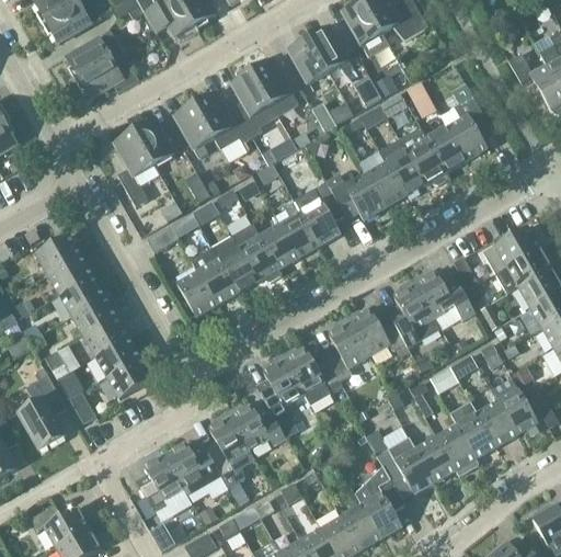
[(46,22),(83,0),(37,0),(35,1),(46,22)]
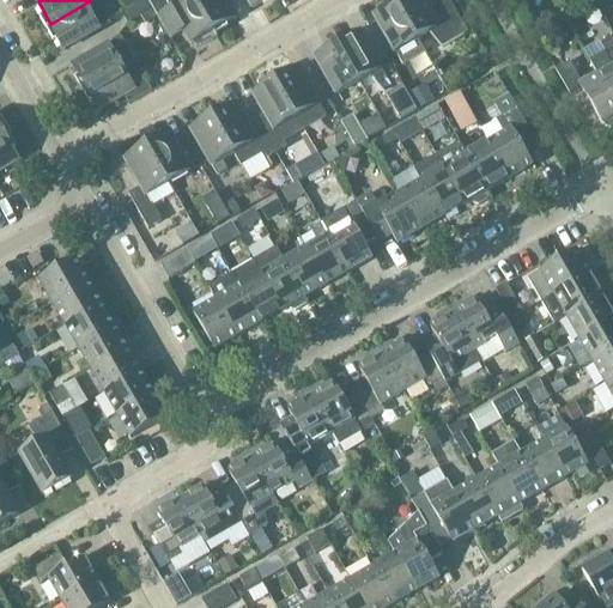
[(64,47),(101,25),(110,19),(99,0),(91,0),(50,24),(64,47)]
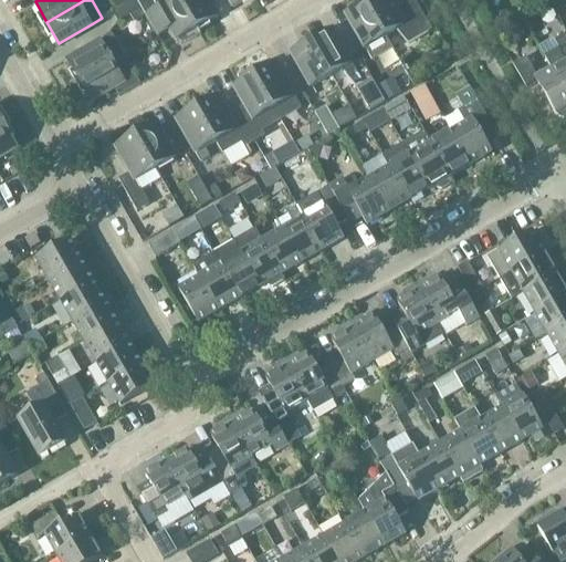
[(130,11),(143,4),(139,0),(124,0),(112,7),(118,19),(130,11)]
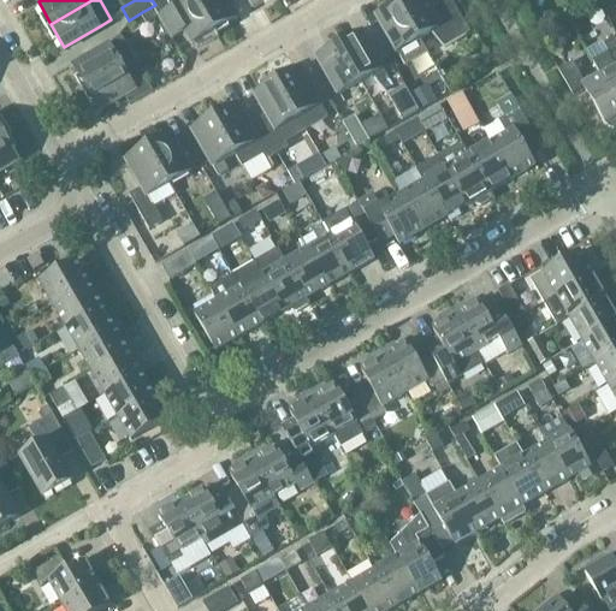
[(152,0),(155,5),(160,13),(169,29),(182,21),(193,41),(195,40),(199,45),(203,42),(209,40),(215,36),(220,34),(217,28),(215,28),(199,0),(152,0)]
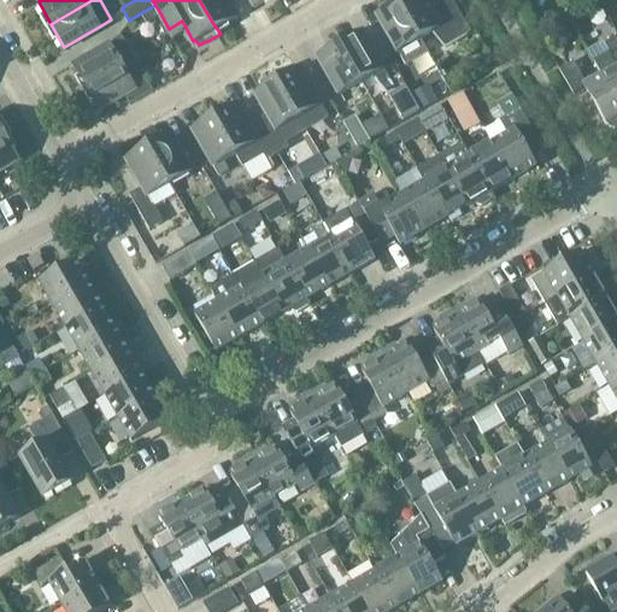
[(199,0),(216,28),(217,28),(239,15),(229,0),(199,0)]
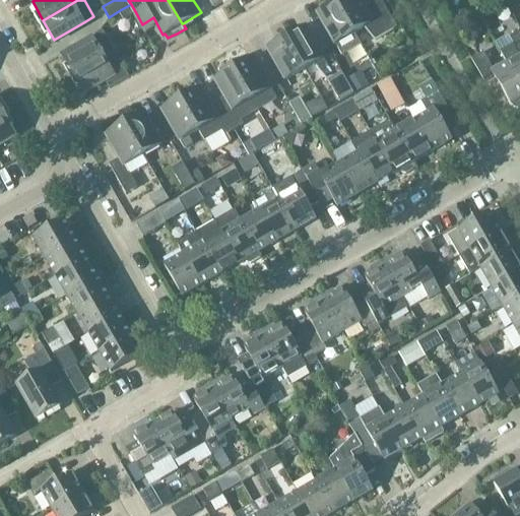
[(354,30),(337,0),(318,10),(335,42),(354,30)]
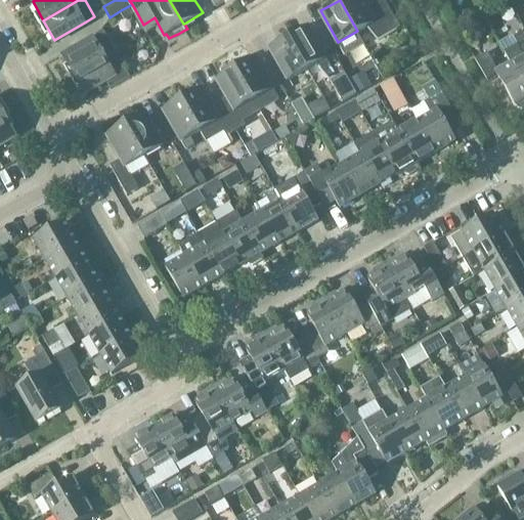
[(340,0),(357,31),(368,25),(379,38),(400,26),(385,0),(340,0)]
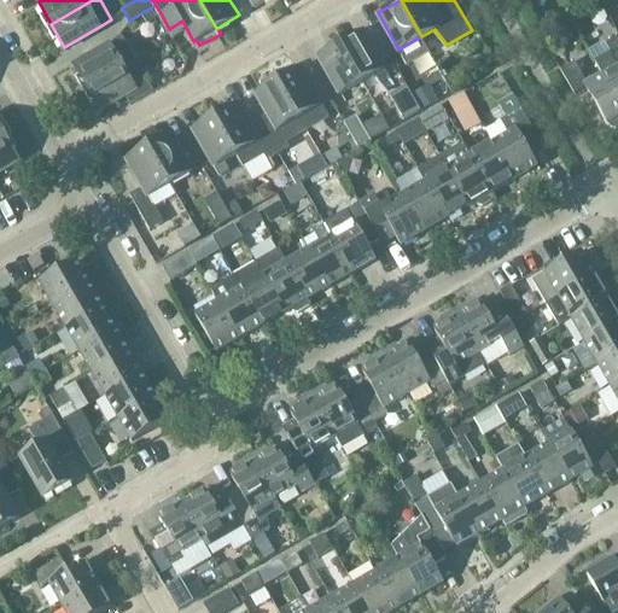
[(156,5),(143,12),(147,21),(161,13),(156,5)]
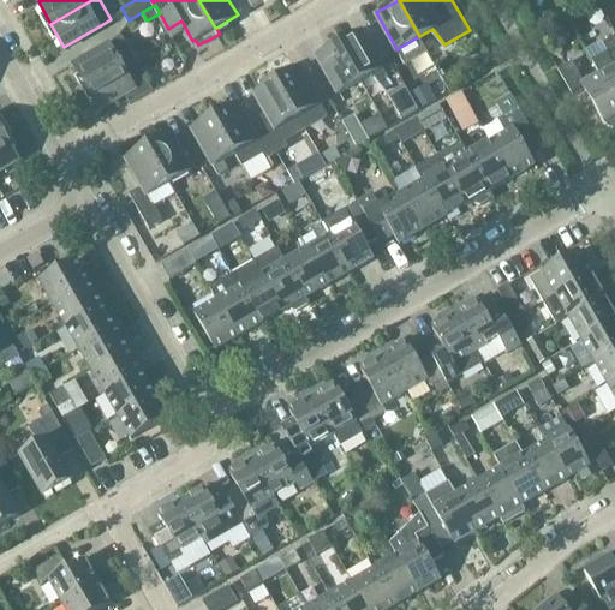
[(551,10),(538,12),(541,30),(555,28),(551,10)]
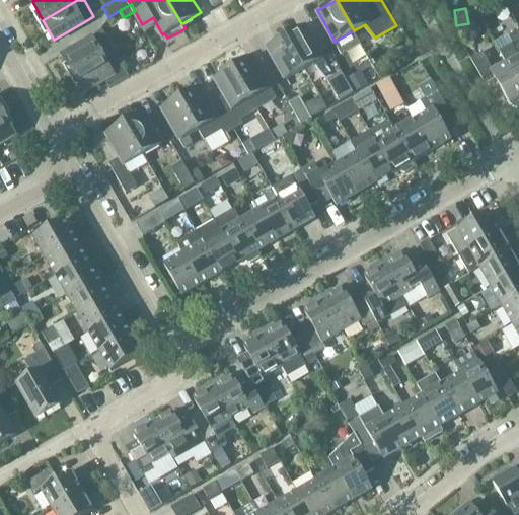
[(287,35),(304,66),(315,60),(319,68),(327,63),(305,24),(287,35)]
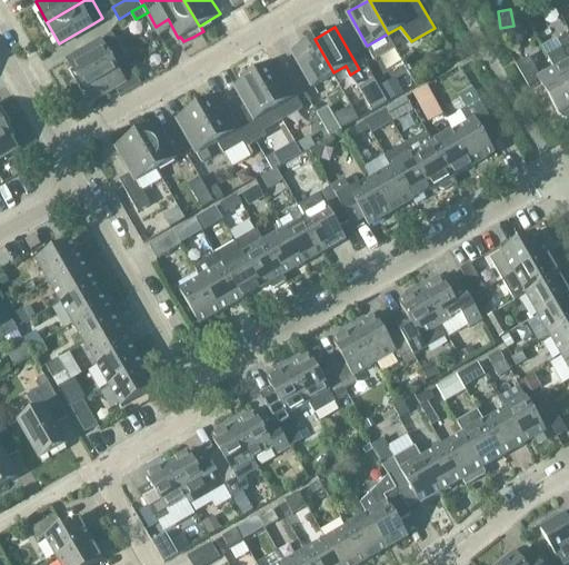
[(158,30),(147,37),(152,46),(163,39),(158,30)]
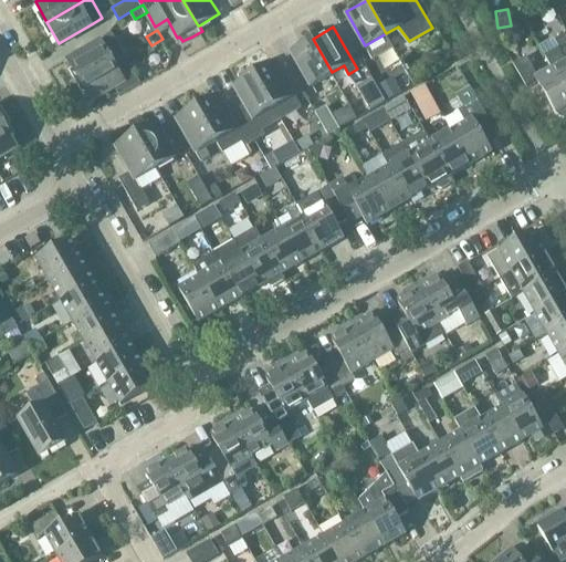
[(545,53),(552,65),(565,90),(565,31),(555,38),(559,45),(545,53)]
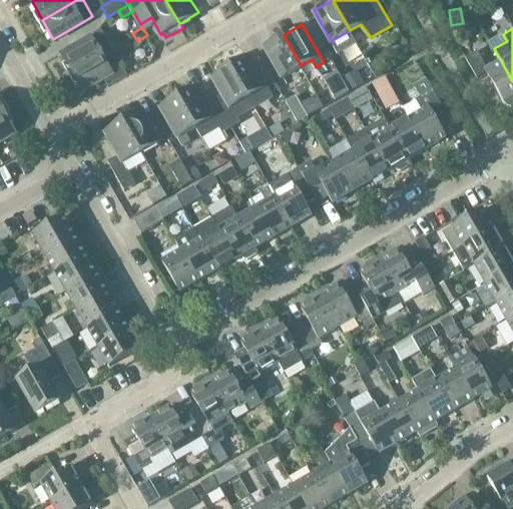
[(72,71),(113,48),(102,29),(61,52),(72,71)]
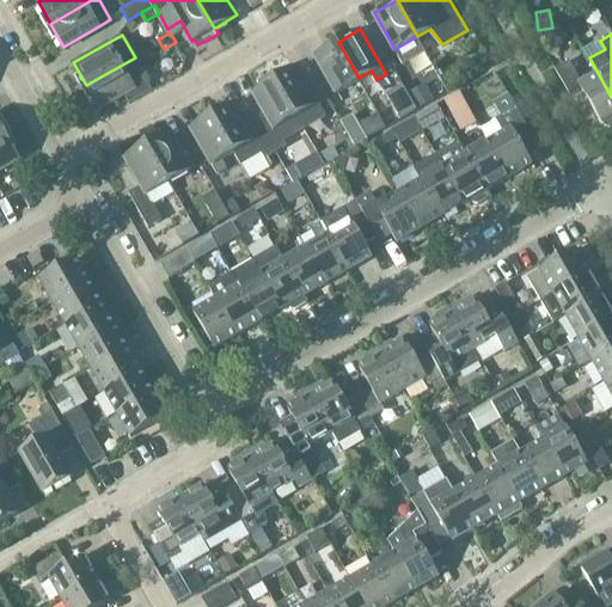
[(359,78),(338,42),(316,55),(336,91),(359,78)]
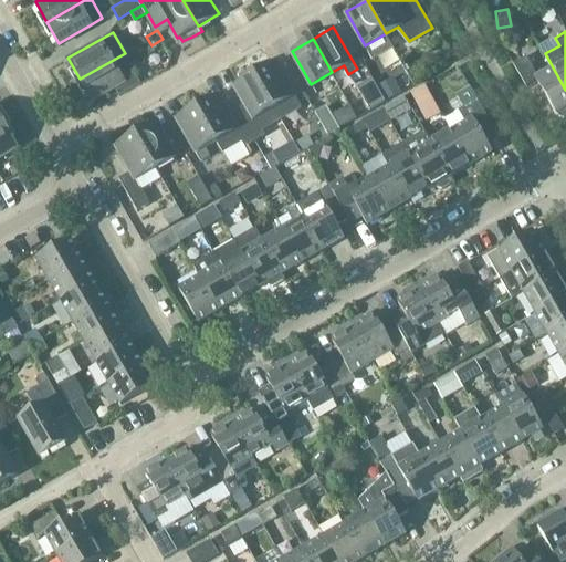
[(92,100),(115,85),(119,93),(142,81),(125,53),(80,79),(92,100)]
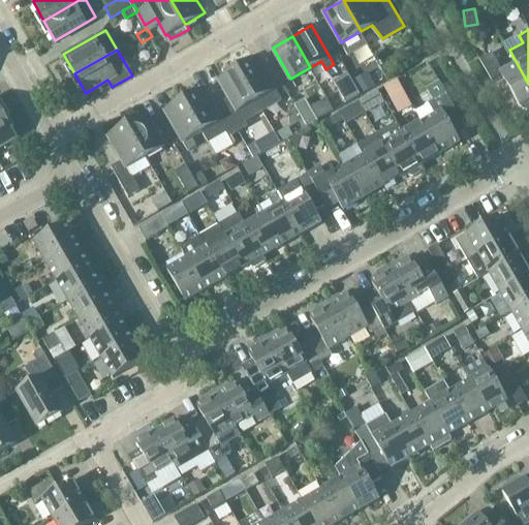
[(528,84),(516,61),(502,68),(492,51),(479,57),(494,81),(503,75),(521,105),(522,104),(524,107),(527,109),(528,107),(528,84)]
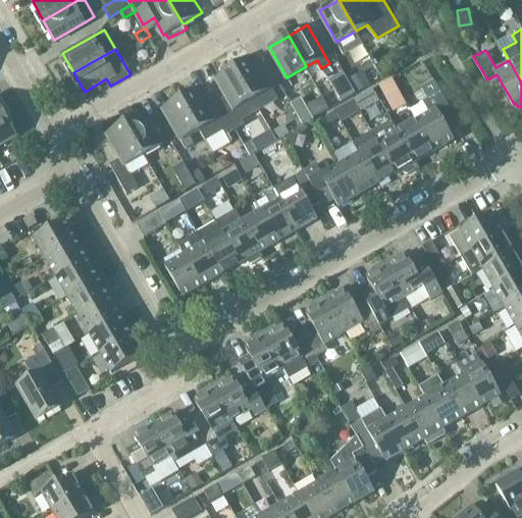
[(231,61),(235,66),(236,66),(259,108),(278,97),(254,55),(252,56),(250,53),(246,54),(241,56),(236,59),(231,61)]
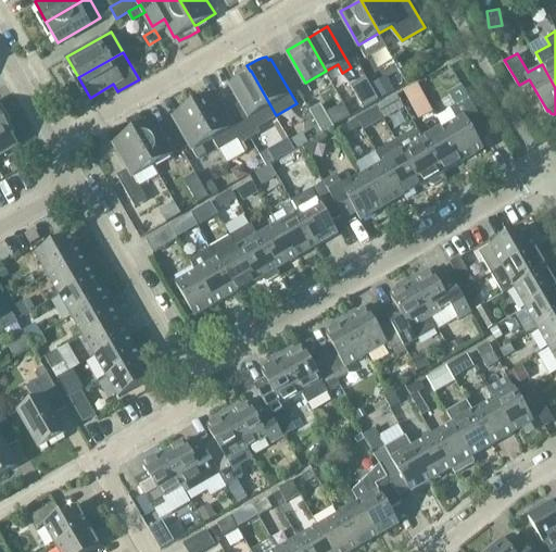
[(251,71),(250,71),(230,83),(244,108),(237,112),(250,135),(261,129),(258,125),(276,115),(251,71)]
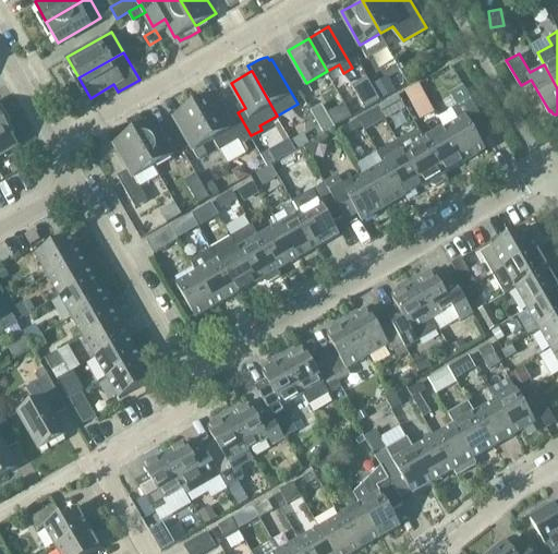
[(388,74),(373,84),(380,97),(397,88),(388,74)]
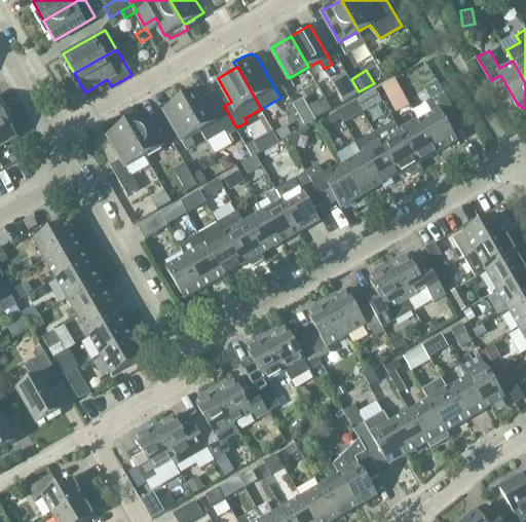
[(333,79),(345,102),(360,92),(359,91),(351,79),(347,71),(333,79)]
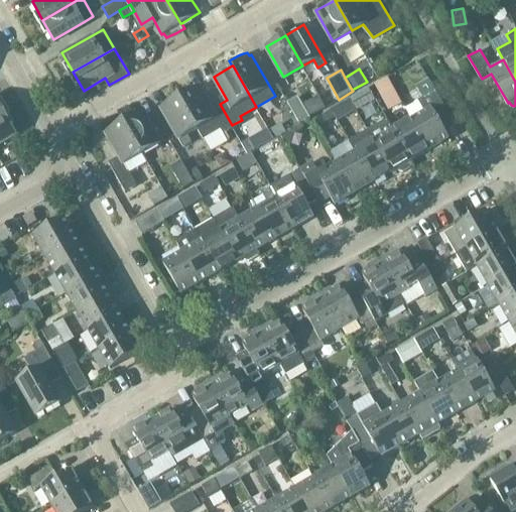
[(416,84),(423,96),(435,90),(428,77),(416,84)]
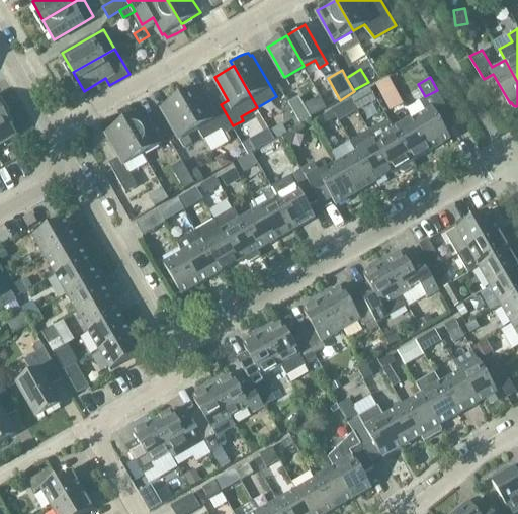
[(393,83),(382,89),(393,106),(403,100),(393,83)]
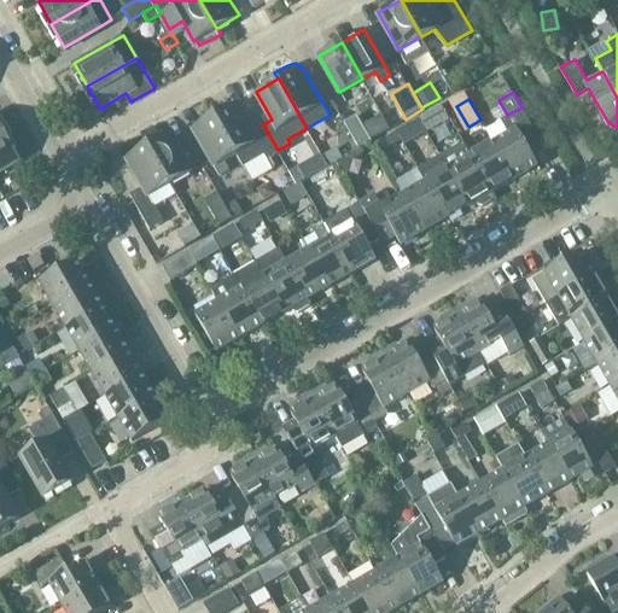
[(238,101),(216,115),(237,151),(244,164),(264,152),(267,157),(278,150),(263,124),(255,129),(238,101)]
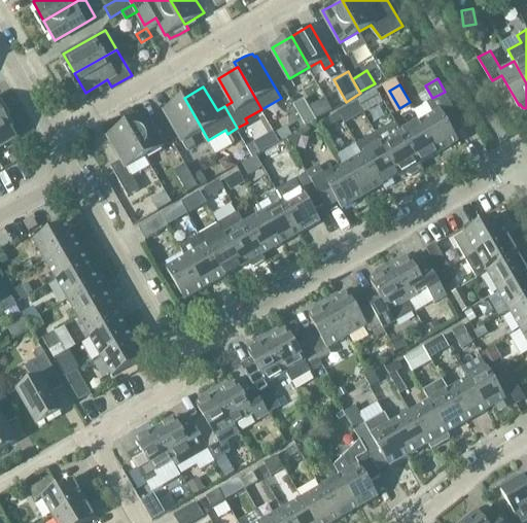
[(377,88),(358,99),(363,108),(383,98),(377,88)]
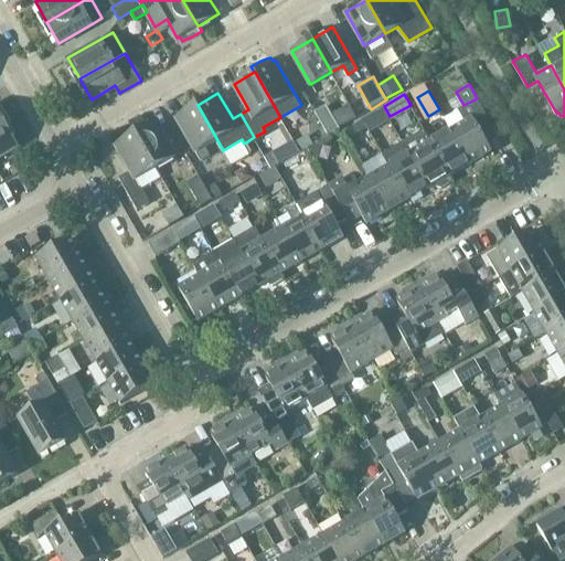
[(461,122),(450,128),(470,161),(491,149),(484,138),(496,131),(477,98),(464,105),(455,110),(461,122)]
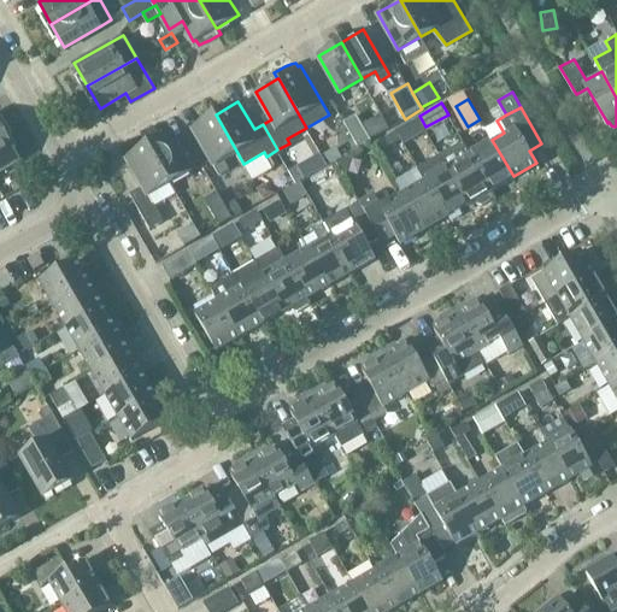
[(0,139),(7,135),(7,136),(13,133),(0,113),(0,112),(0,139)]
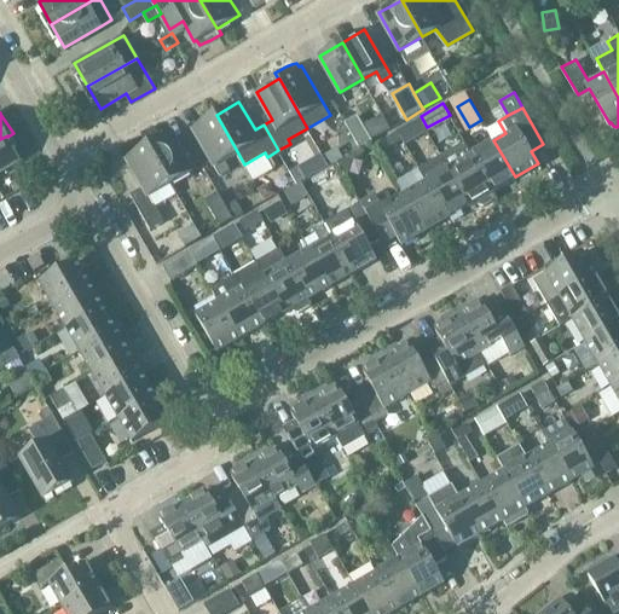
[(374,142),(372,139),(358,113),(345,120),(362,149),(374,142)]
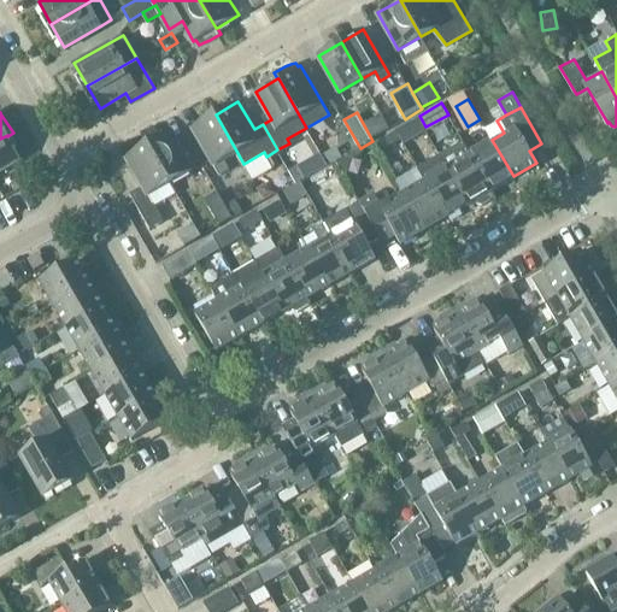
[(224,158),(236,151),(216,115),(193,128),(219,174),(229,168),(224,158)]
